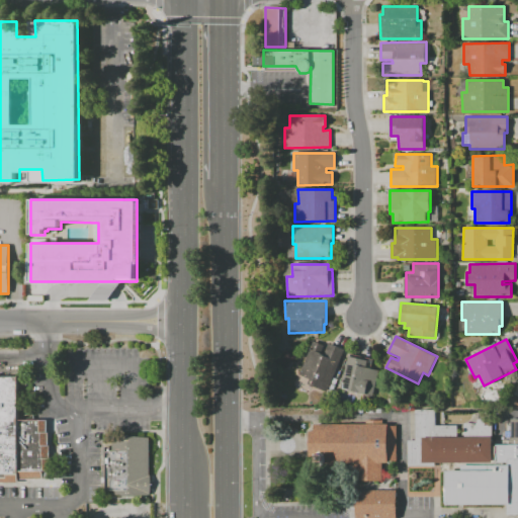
[(344,349),(327,391),(308,383),(310,378),(299,374),(313,341),(324,345),(320,353),(323,354),(328,343),(344,349)]
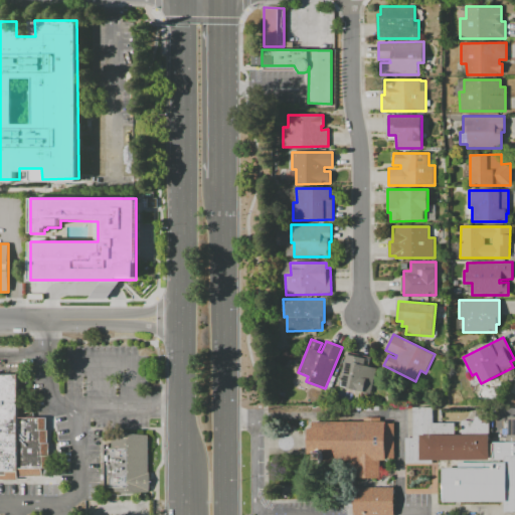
[(377,368),(371,393),(340,386),(347,354),(366,359),(365,365),(377,368)]
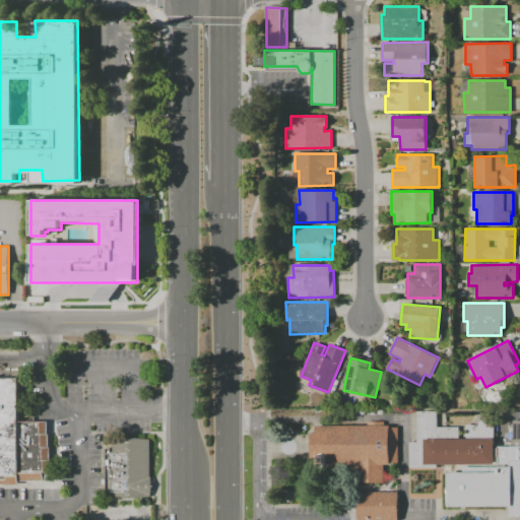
[(0,378),(18,378),(18,421),(50,421),(50,479),(20,479),(20,483),(0,483),(0,378)]
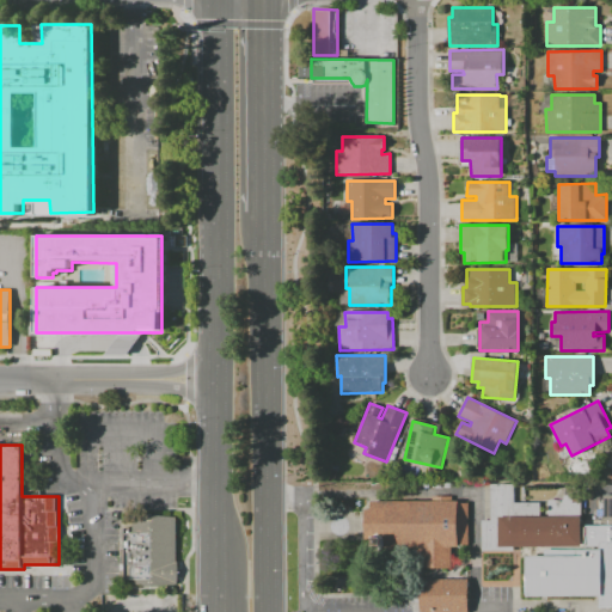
[(581,546),(514,546),(514,551),(482,551),(482,520),(491,520),(490,483),(514,483),(515,502),(540,502),(540,516),(549,516),(549,500),(563,500),(563,495),(581,495),(581,546)]
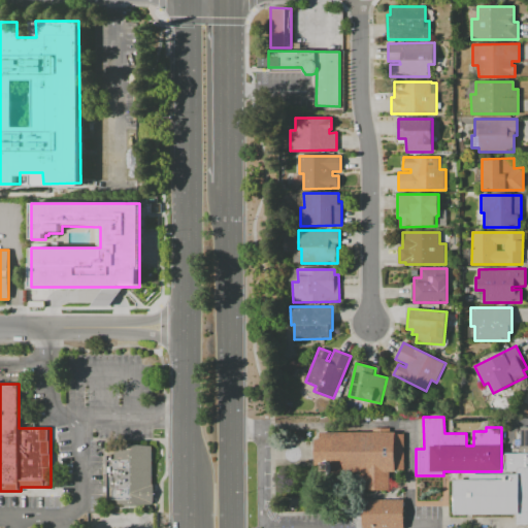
[(527,526),(520,526),(520,516),(457,516),(457,482),(472,482),(472,475),(507,475),(507,455),(524,455),(524,429),(527,428),(527,526)]
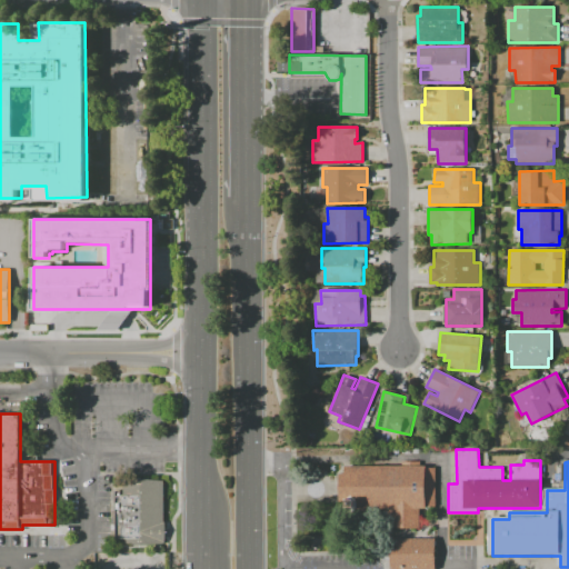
[(346,467),(435,467),(435,507),(427,507),(427,510),(420,510),(420,528),(391,528),(391,510),(347,510),(347,502),(340,502),(340,475),(346,475),(346,467)]
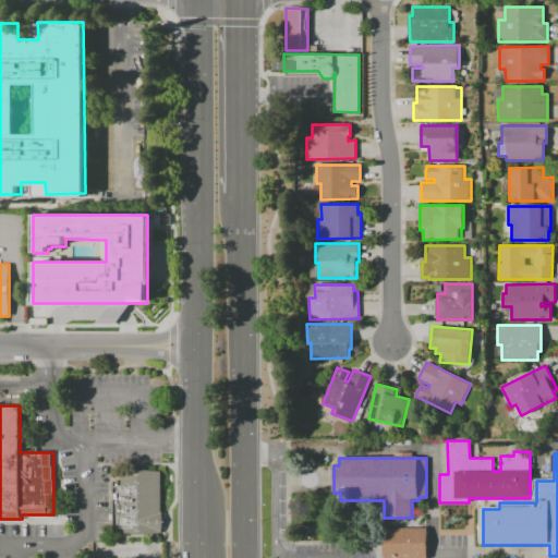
[(120,470),(161,471),(161,535),(135,535),(135,529),(113,528),(113,481),(120,481),(120,470)]
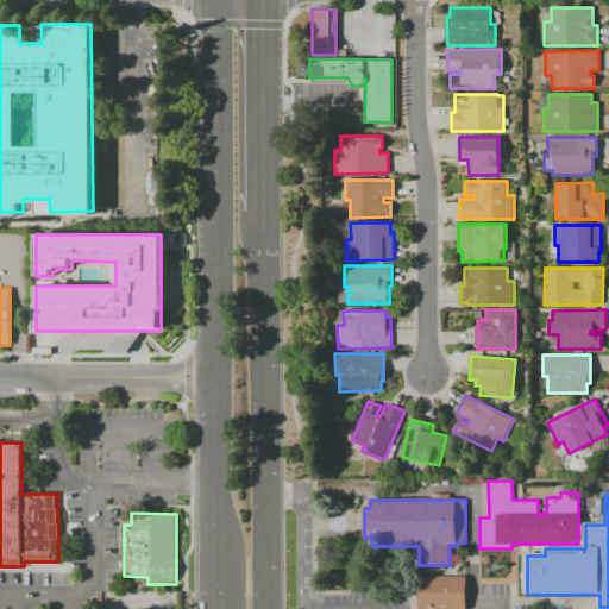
[(418,608),(418,577),(465,577),(465,608),(418,608)]
